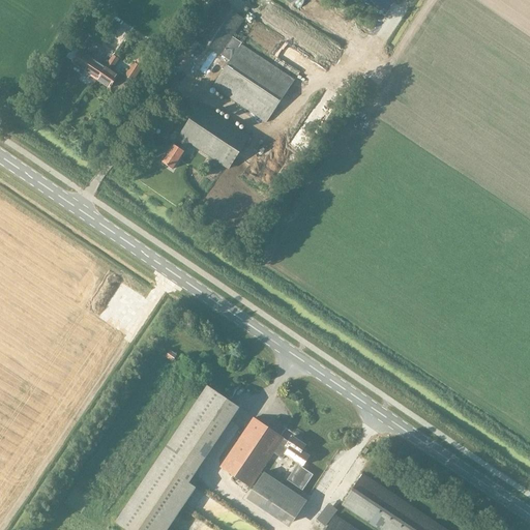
[(218,4),(195,39),(229,62),(240,45),(241,43),(232,37),(243,20),(218,4)]
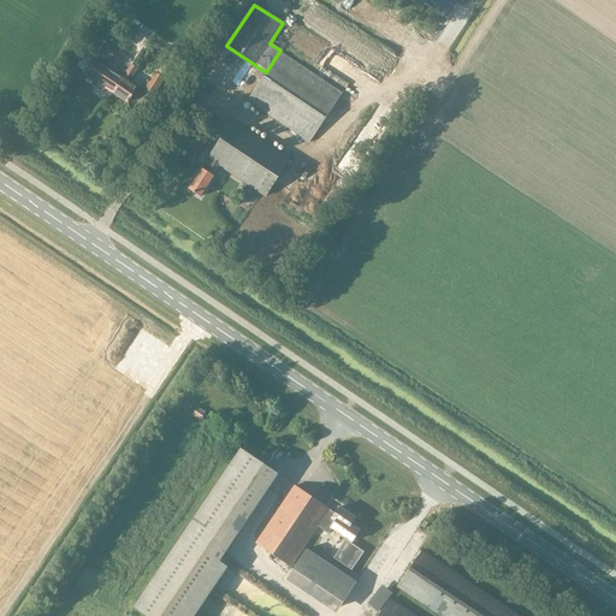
[(377,78),(388,55),(356,41),(350,52),(367,59),(362,69),(371,73),(371,76),(377,78)]
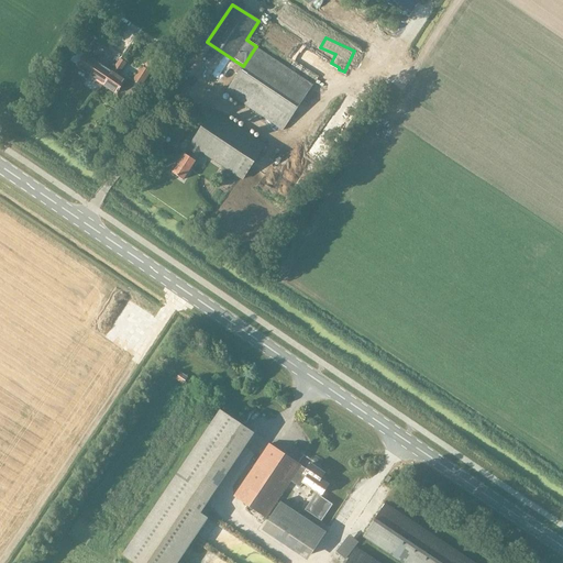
[(124,45),(110,40),(103,57),(110,61),(113,51),(121,53),(124,45)]
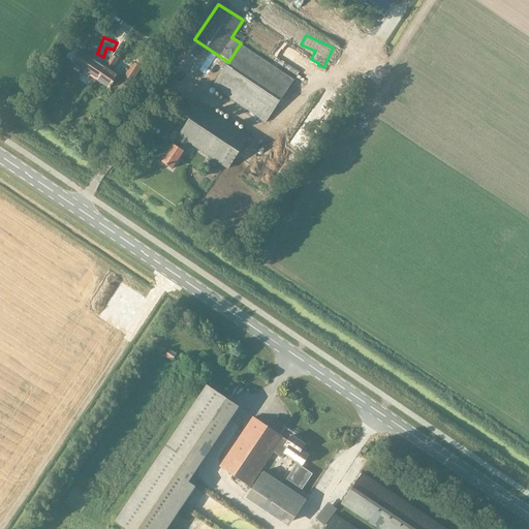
[(71,63),(84,72),(93,58),(85,54),(92,41),(88,38),(80,51),(73,47),(66,57),(72,61),(71,63)]
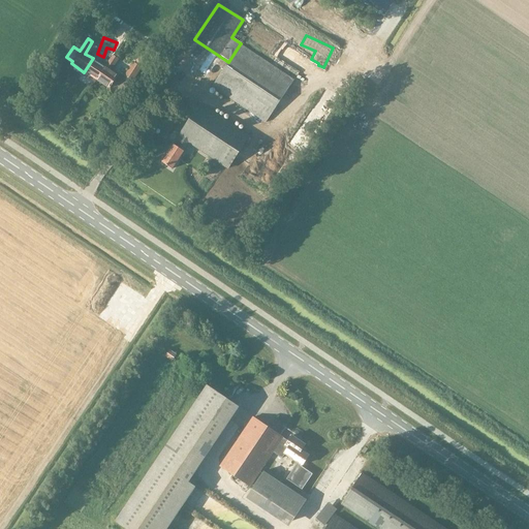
[(266,122),(293,80),(240,44),(228,62),(212,87),(266,122)]
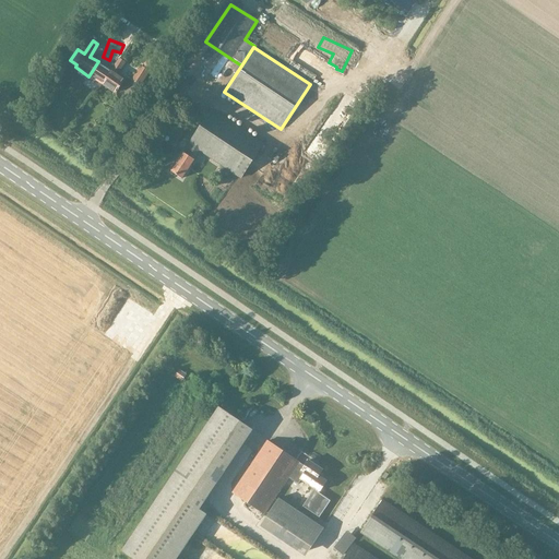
[(102,85),(115,94),(125,80),(116,73),(123,62),(119,59),(111,71),(102,85)]
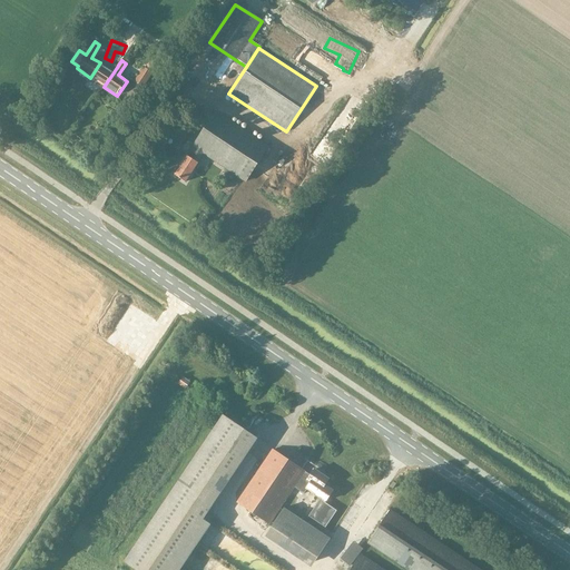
[(114,72),(114,71),(100,62),(90,78),(104,87),(114,72)]
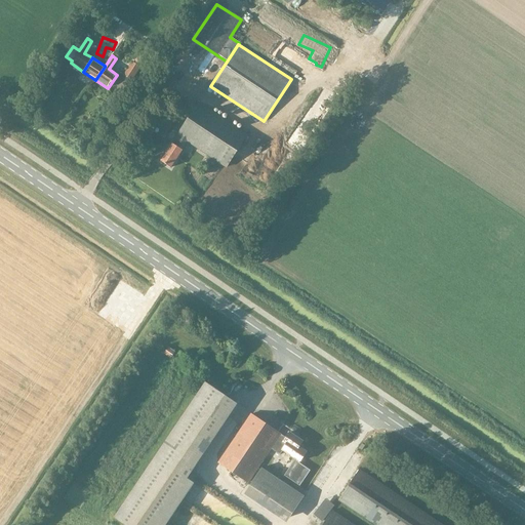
[(131,66),(124,76),(131,81),(138,70),(131,66)]
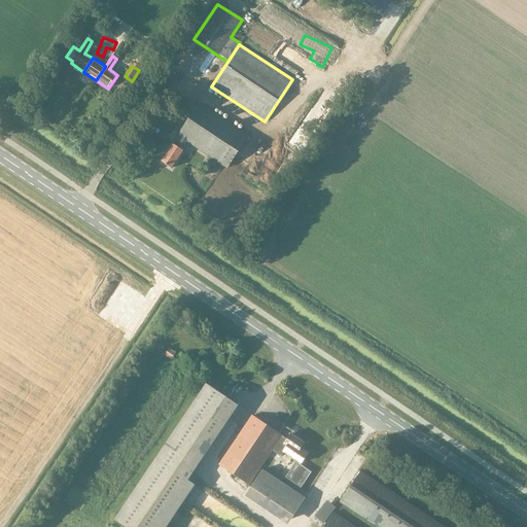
[(226,169),(248,136),(200,104),(178,136),(179,137),(174,145),(173,144),(161,162),(171,169),(182,151),(181,150),(187,142),(226,169)]
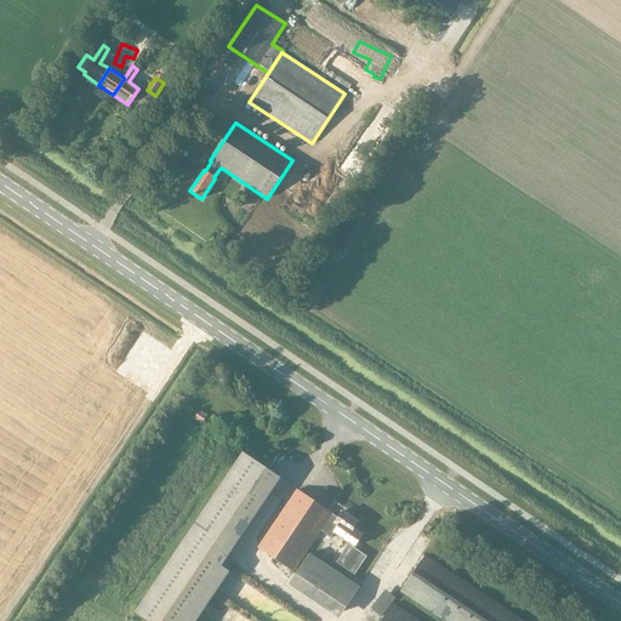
[(147,620),(195,620),(229,571),(217,563),(277,476),(244,453),(136,613),(147,620)]
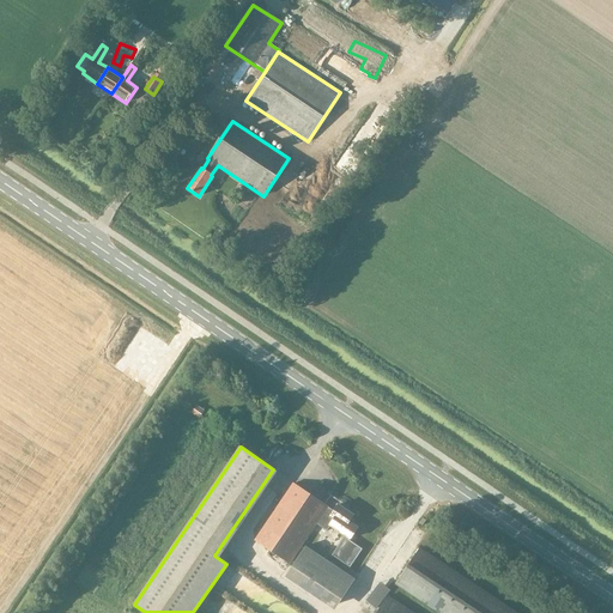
[(334,511),(325,505),(293,484),(255,540),(290,564),(316,523),(327,530),(331,526),(345,535),(332,556),(350,568),(363,548),(350,539),(358,528),(350,522),(353,515),(338,505),(334,511)]
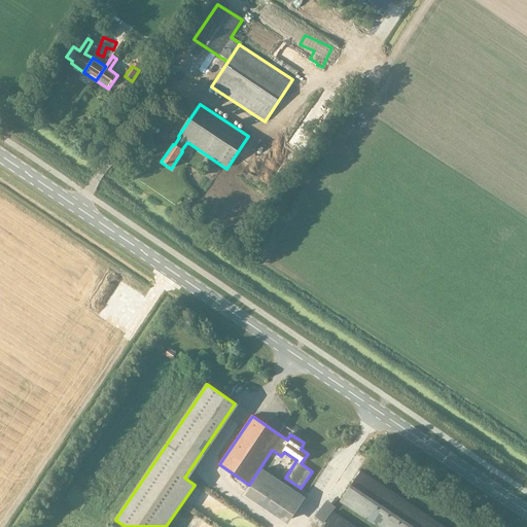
[(262,470),(248,491),(291,520),(305,499),(262,470)]
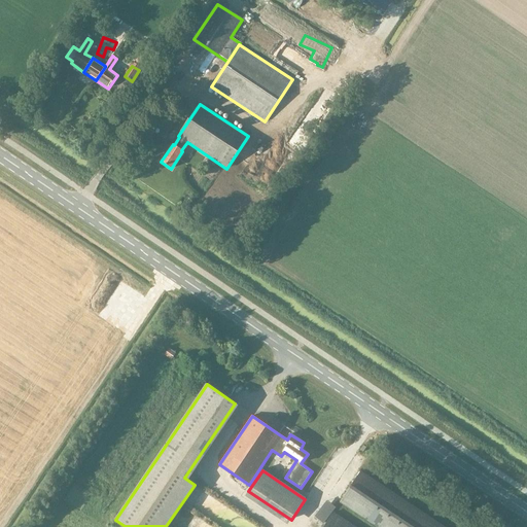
[(444,526),(361,471),(341,503),(376,526),(444,526)]
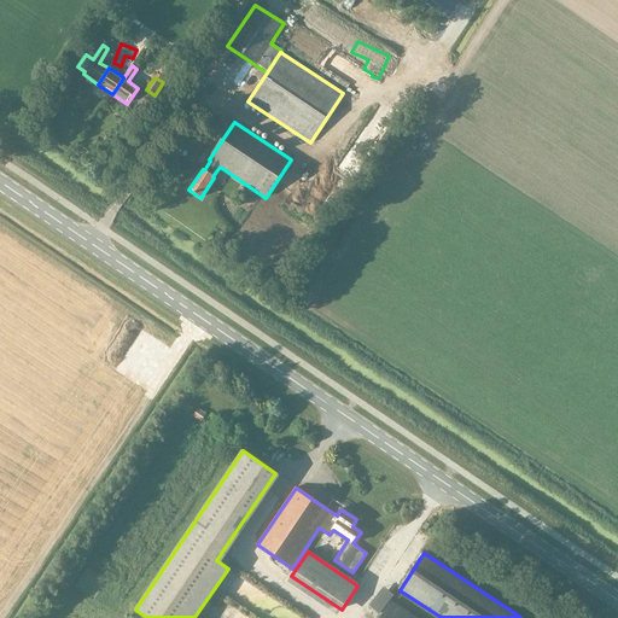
[(86,572),(79,588),(94,595),(103,579),(86,572)]
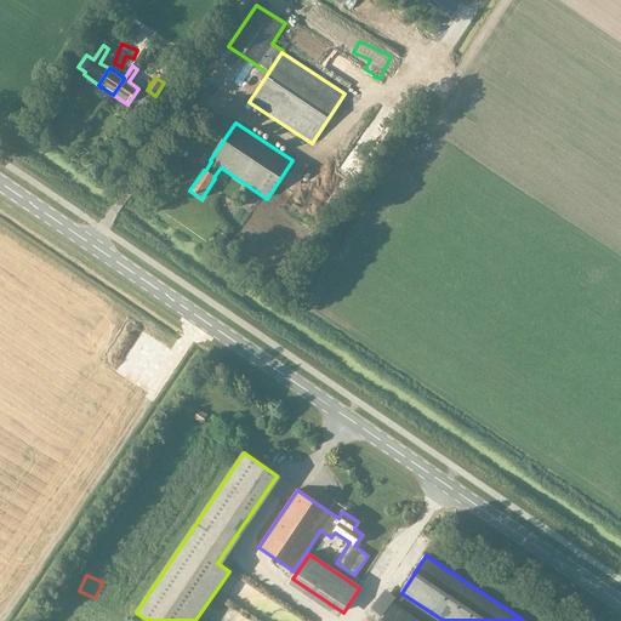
[(372,602),(383,608),(393,591),(382,585),(372,602)]
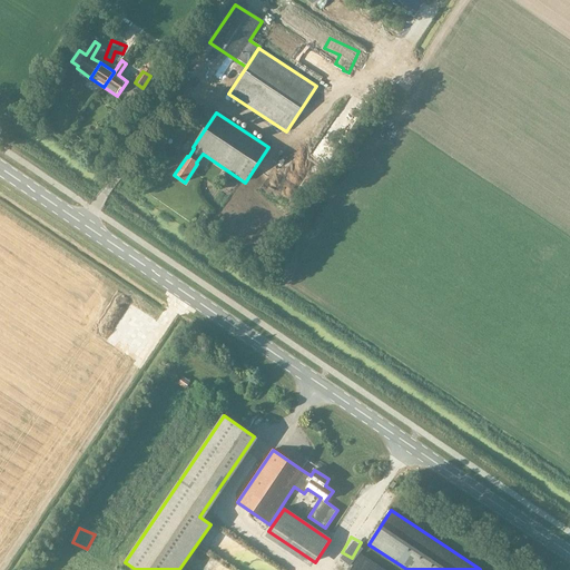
[(383,569),(361,554),(351,569),(383,569)]
